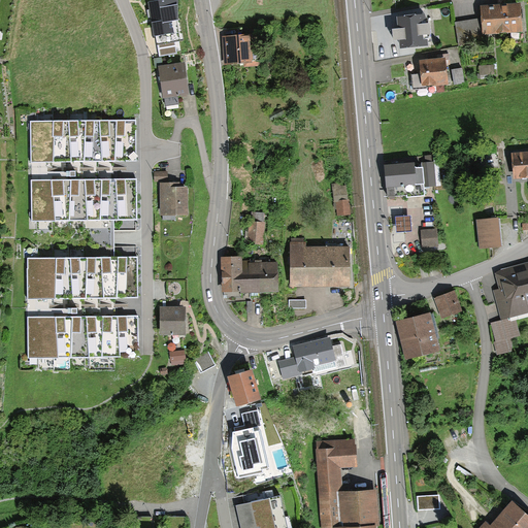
[(176,21),(178,21),(177,0),(162,0),(147,3),(154,36),(156,36),(160,56),(176,53),(174,41),(179,40),(176,21)]
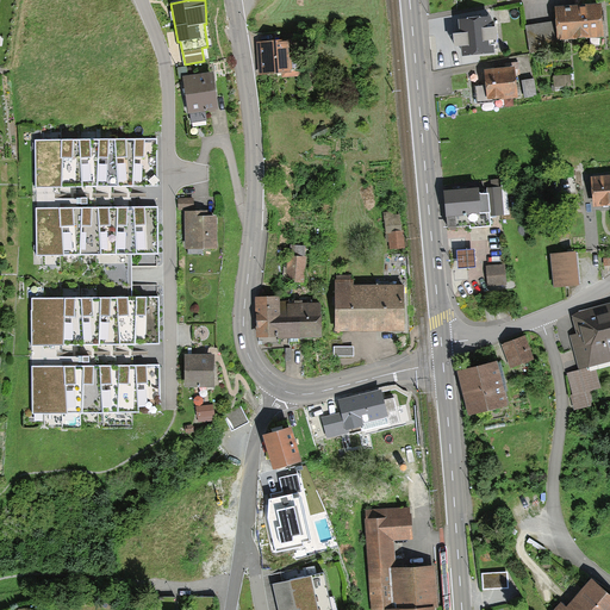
[(558,22),(559,38),(602,36),(601,5),(556,6),(558,22)]
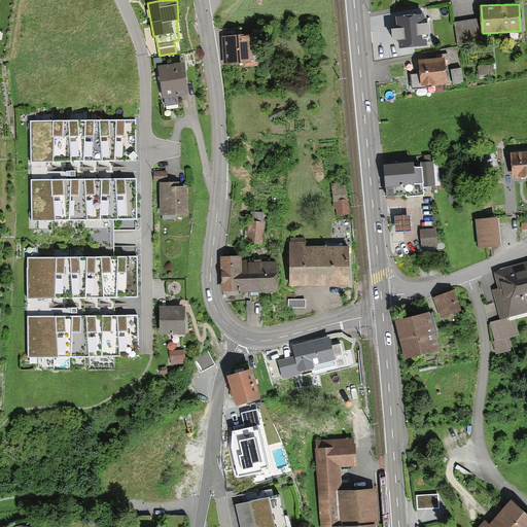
[(399,40),(400,47),(428,45),(427,38),(431,38),(430,22),(424,23),(423,15),(396,18),(397,29),(391,29),(392,41),(399,40)]
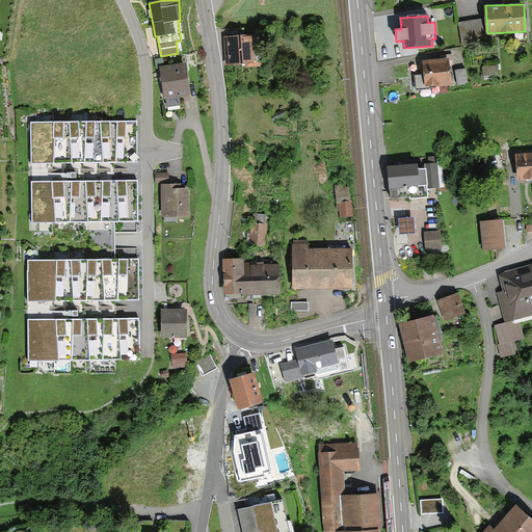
[(487,33),(486,19),(459,23),(462,47),(487,43),(487,33)]
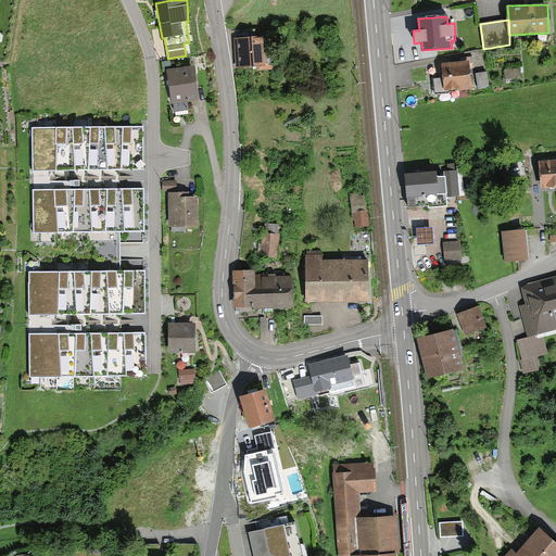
[(236,39),(237,66),(260,66),(257,38),(236,39)]
